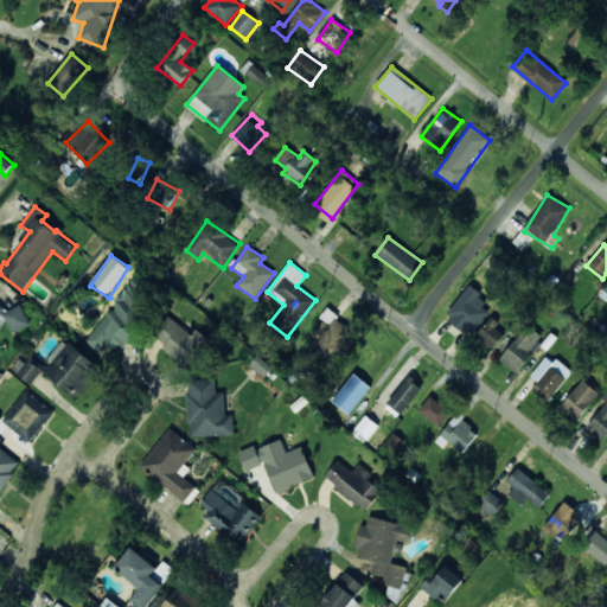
[(87,343),(101,352),(106,345),(119,355),(155,304),(129,285),(110,310),(87,343)]
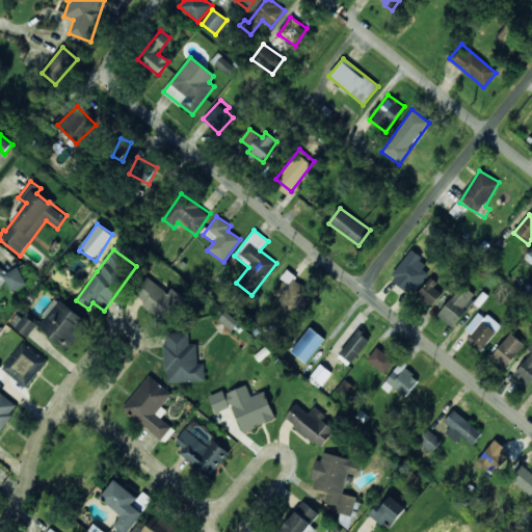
[(414,295),(428,272),(423,269),(427,262),(409,250),(391,280),(414,295)]
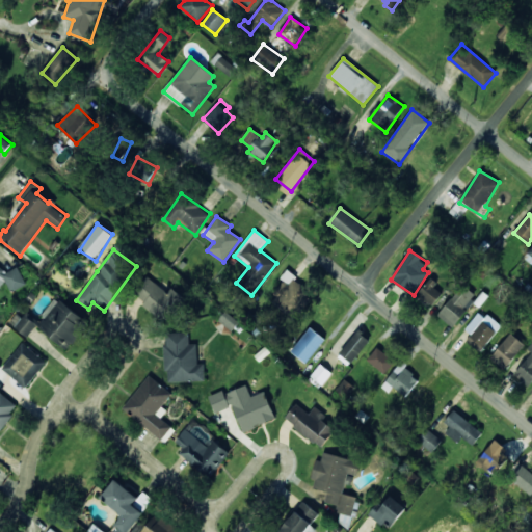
[(12,268),(9,273),(0,266),(0,287),(3,283),(16,292),(26,278),(12,268)]
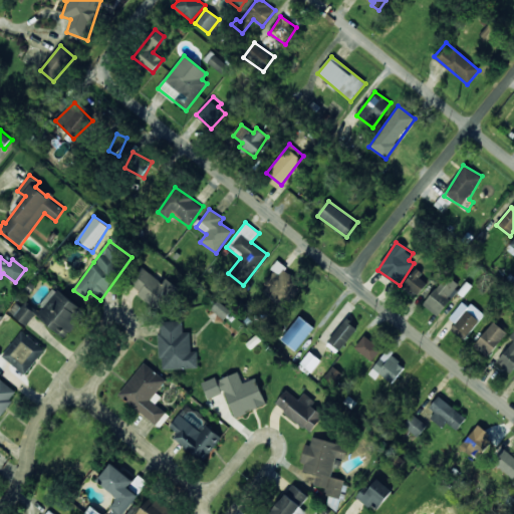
[(166,278),(162,282),(141,266),(126,285),(161,310),(178,287),(166,278)]
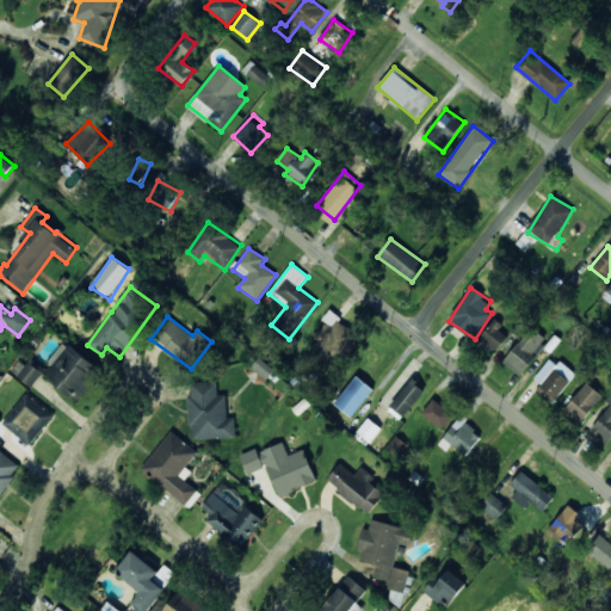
[(314,340),(337,362),(358,338),(335,318),(314,340)]
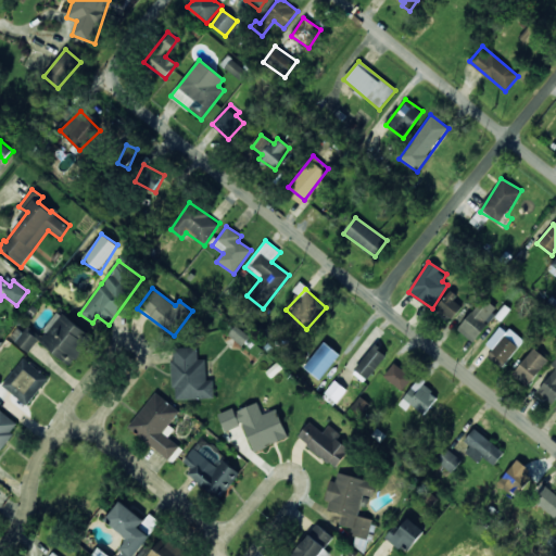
[(451,320),(462,307),(453,301),(457,295),(451,290),(436,308),(451,320)]
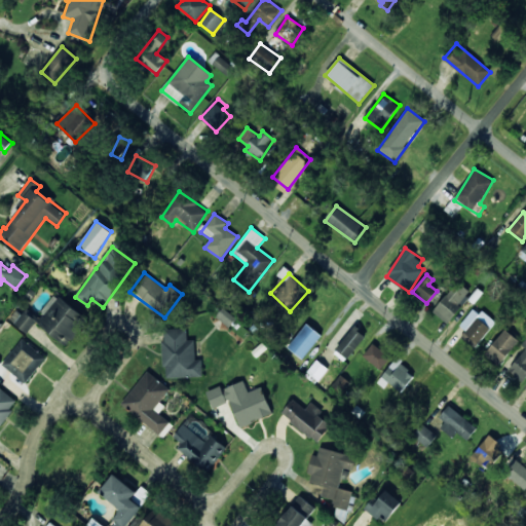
[(470,291),(455,282),(435,314),(449,324),(470,291)]
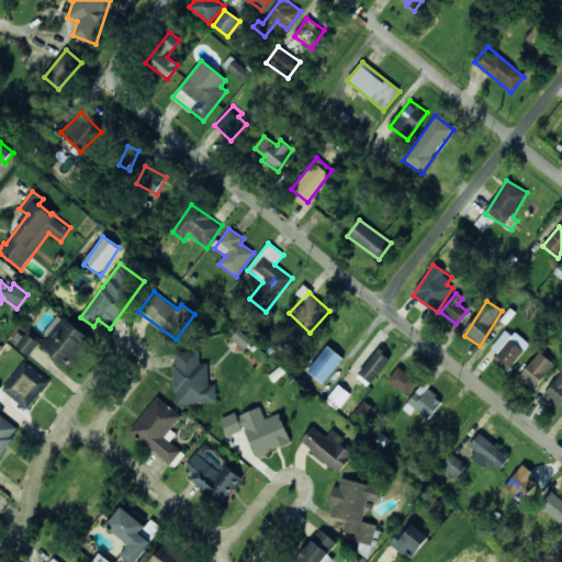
[(93,339),(60,316),(40,346),(72,369),(93,339)]
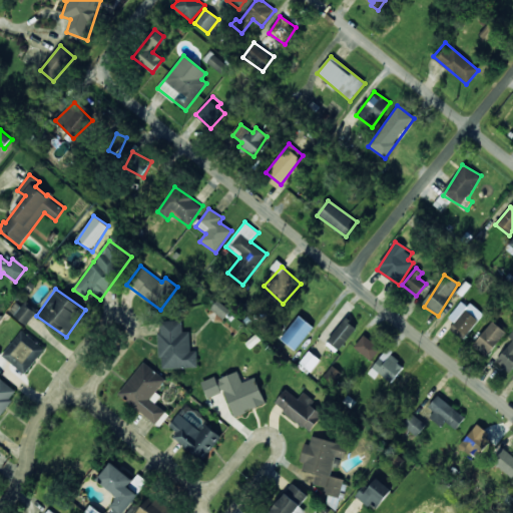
[(210,309),(222,320),(229,311),(217,301),(210,309)]
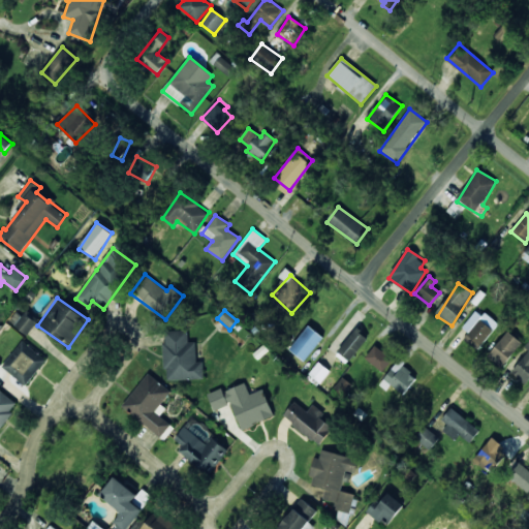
[(17,314),(10,321),(26,336),(37,323),(26,313),(21,317),(17,314)]
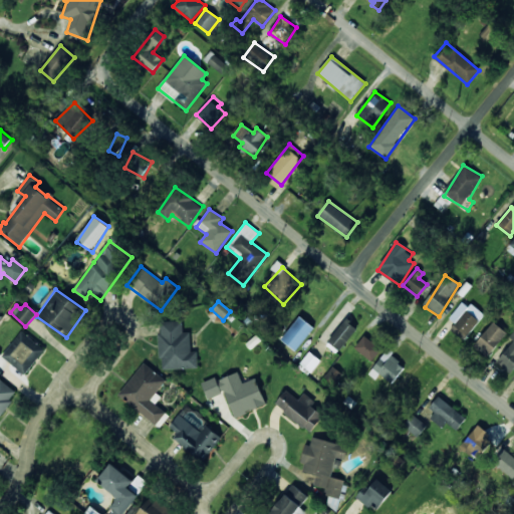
[(281,339),(295,351),(314,328),(300,316),(281,339)]
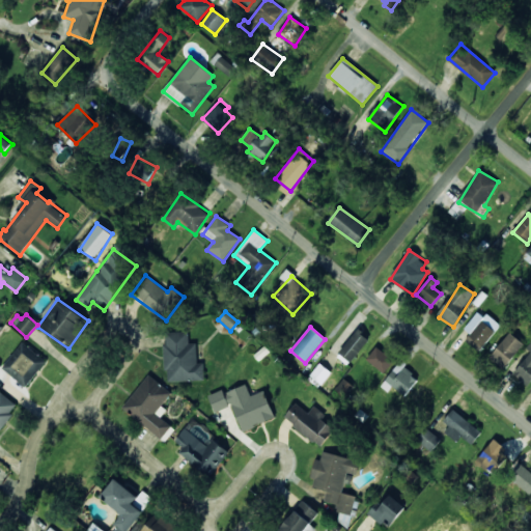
[(339,353),(352,362),(369,339),(357,330),(339,353)]
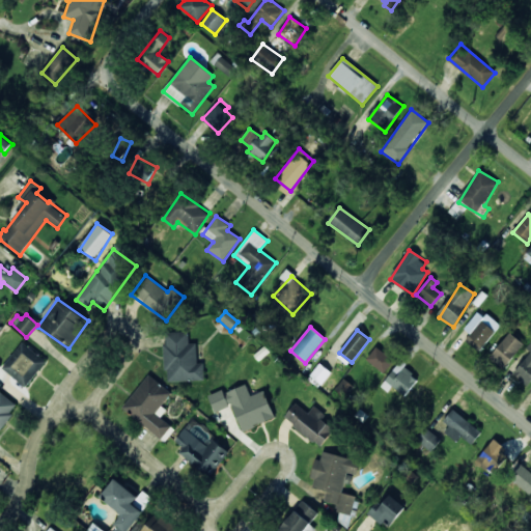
[(204,381),(204,363),(197,363),(197,343),(189,343),(189,331),(164,332),(166,382),(204,381)]
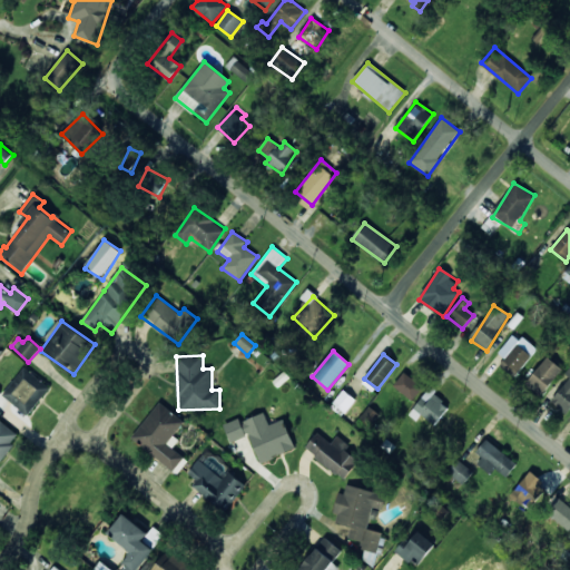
[(540,396),(562,369),(547,357),(526,385),(540,396)]
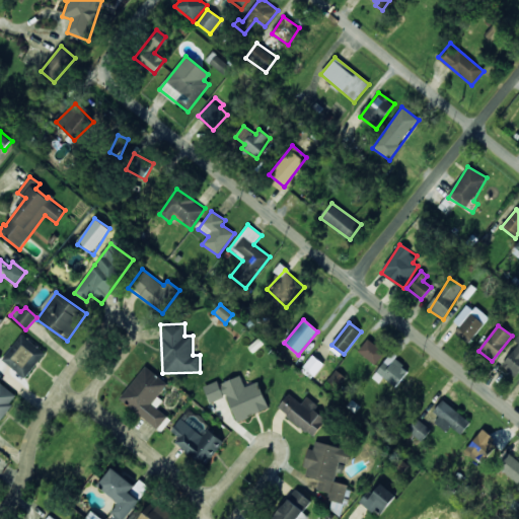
[(25,379),(46,354),(22,335),(2,360),(25,379)]
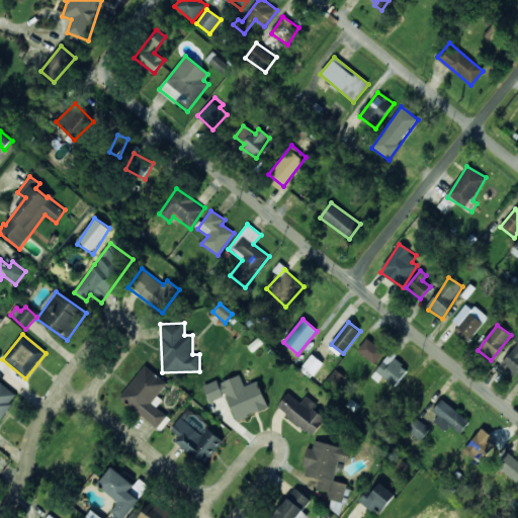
[(517,334),(514,340),(517,343),(499,366),(513,378),(517,372),(517,334)]
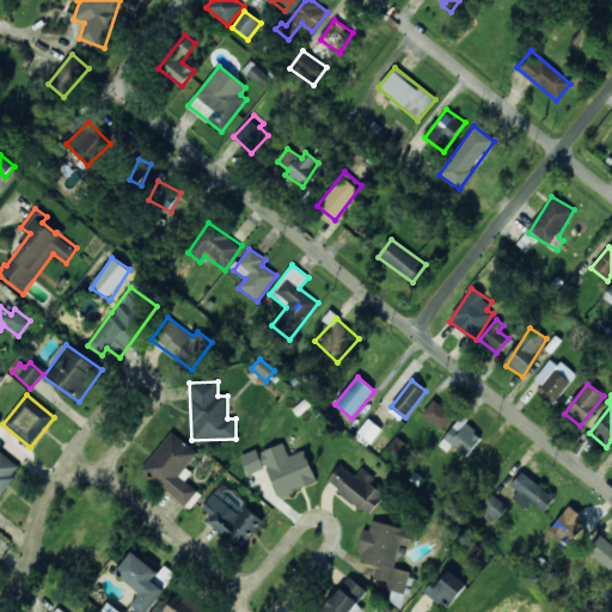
[(442,430),(454,415),(434,399),(422,415),(442,430)]
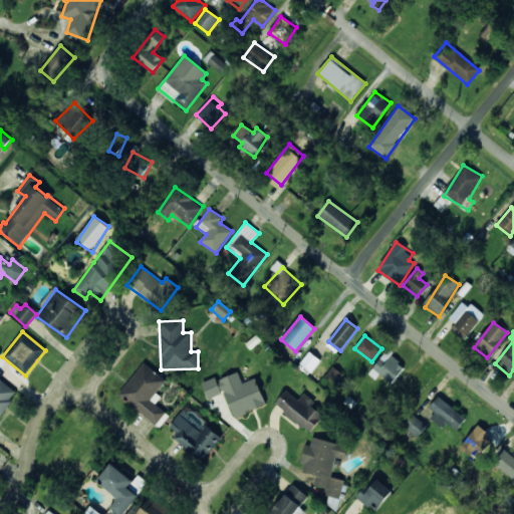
[(371,370),(391,386),(406,365),(387,350),(371,370)]
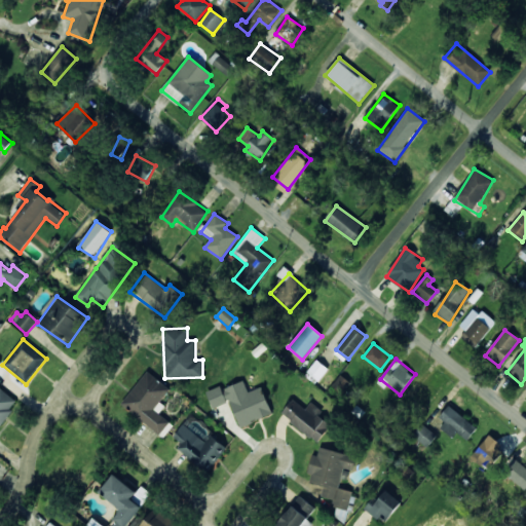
[(329,369),(316,360),(305,376),(316,384),(329,369)]
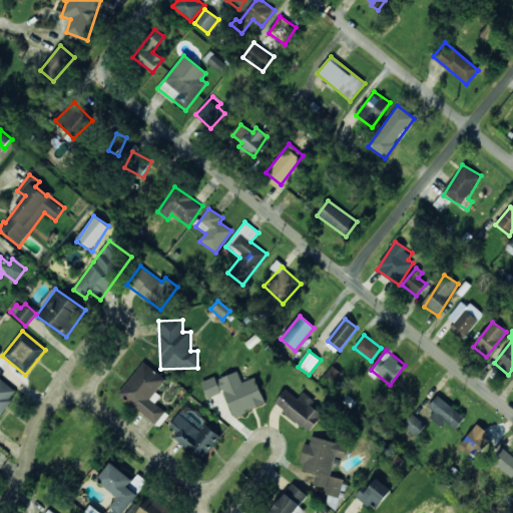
[(325,376),(336,384),(343,374),(332,366),(325,376)]
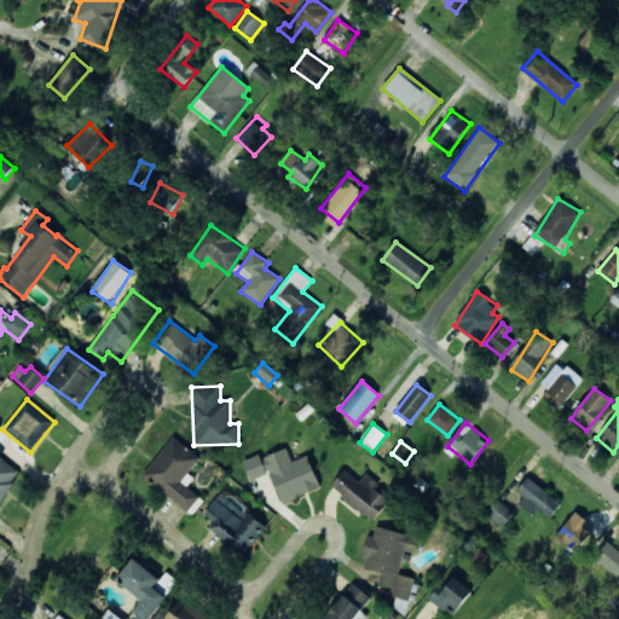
[(266,456),(279,502),(320,489),(310,456),(291,461),(288,449),(266,456)]
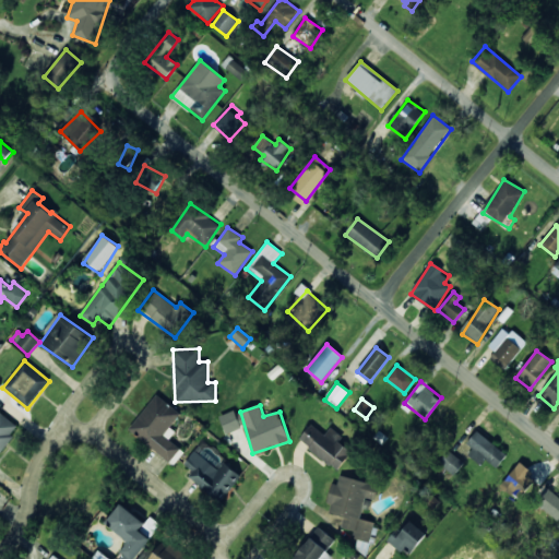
[(226,435),(242,428),(234,411),(218,417),(226,435)]
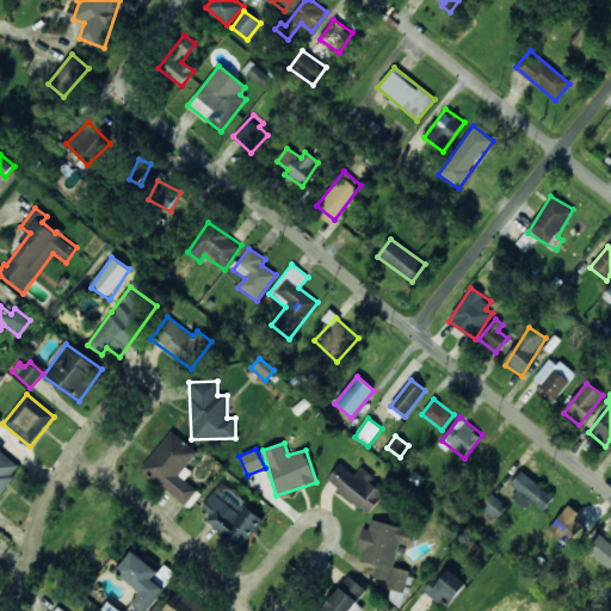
[(0,493),(20,467),(0,451),(0,493)]
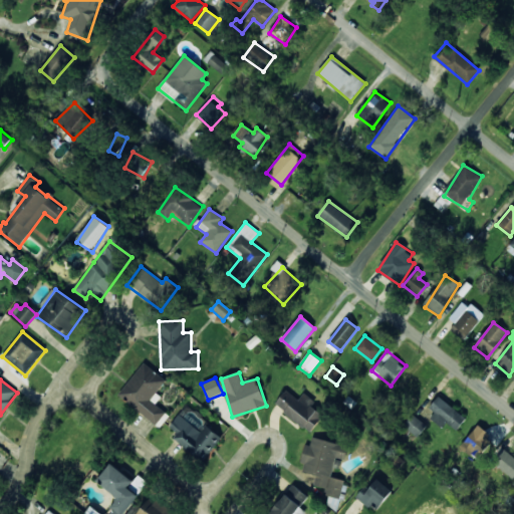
[(323,416),(311,407),(315,401),(304,393),(299,401),(285,391),(274,406),(311,433),(323,416)]
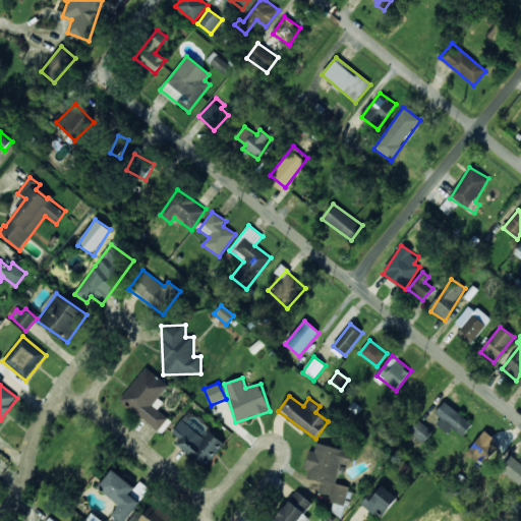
[(453,427),(464,436),(473,423),(444,402),(436,414),(441,418),(436,424),(448,433),(453,427)]
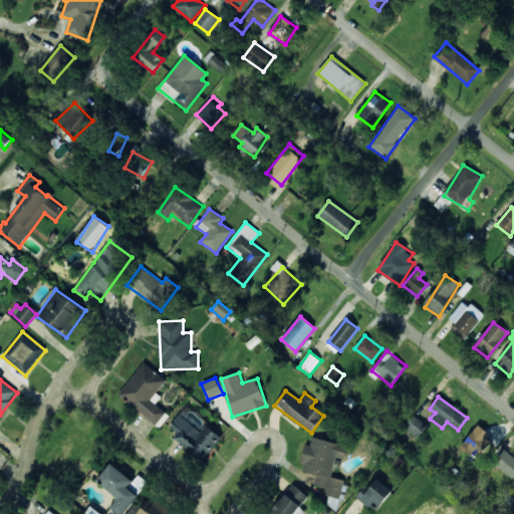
[(417,438),(427,426),(413,414),(403,426),(417,438)]
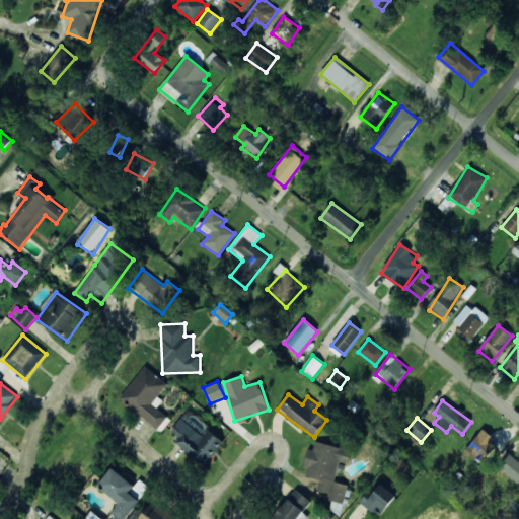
[(175,442),(206,465),(224,441),(208,429),(200,440),(177,423),(171,431),(179,437),(175,442)]
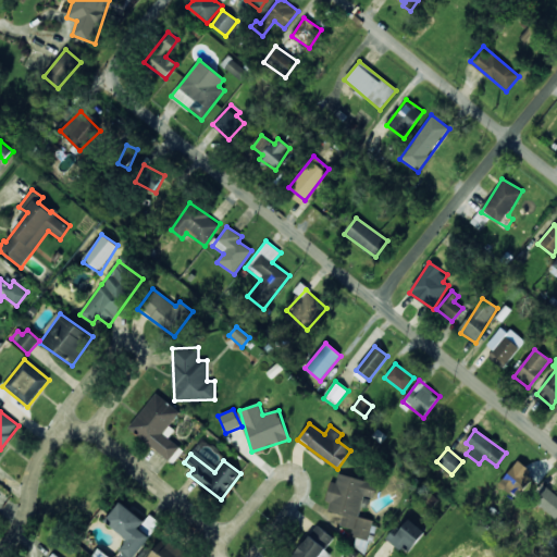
[(518,461),(499,482),(517,498),(535,478),(518,461)]
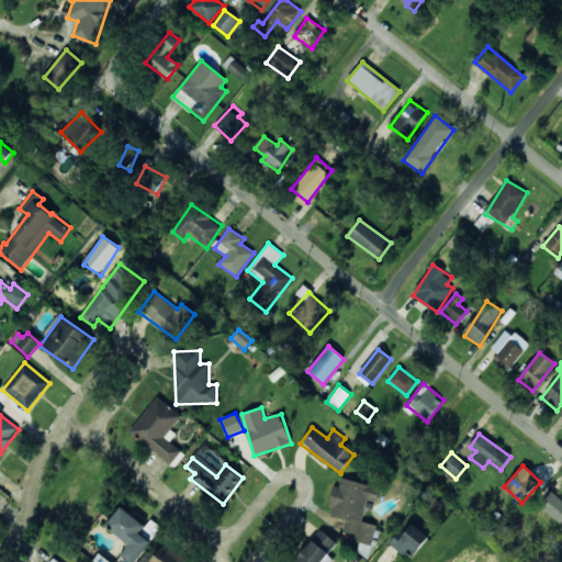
[(377,525),(361,521),(367,501),(378,503),(381,487),(341,479),(339,487),(336,486),(328,515),(346,519),(344,530),(356,534),(353,541),(372,546),(377,525)]
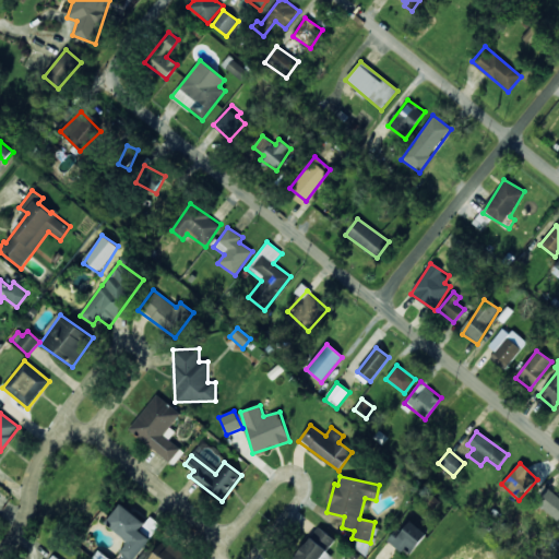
[(537,503),(558,521),(558,519),(558,497),(549,489),(537,503)]
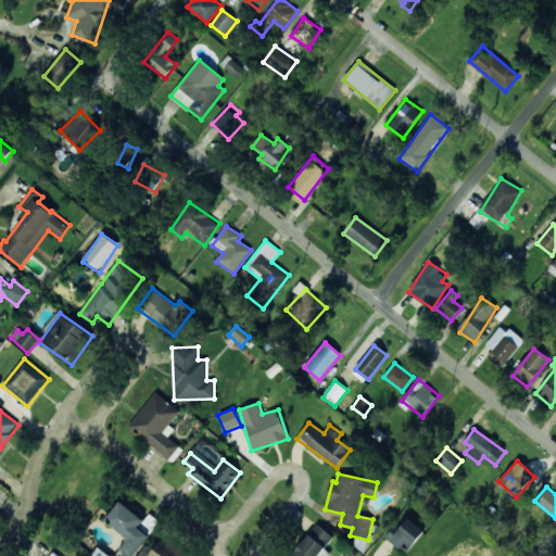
[(134,555),(149,535),(138,528),(143,519),(119,502),(105,521),(128,539),(118,551),(121,552),(117,555),(134,555)]
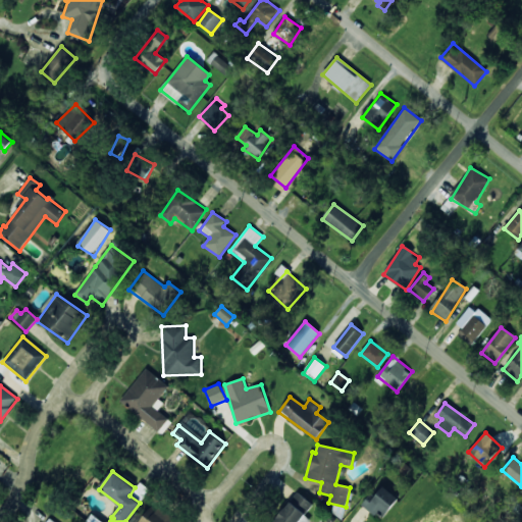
[(372,501),(367,498),(362,505),(382,520),(399,499),(382,486),(372,501)]
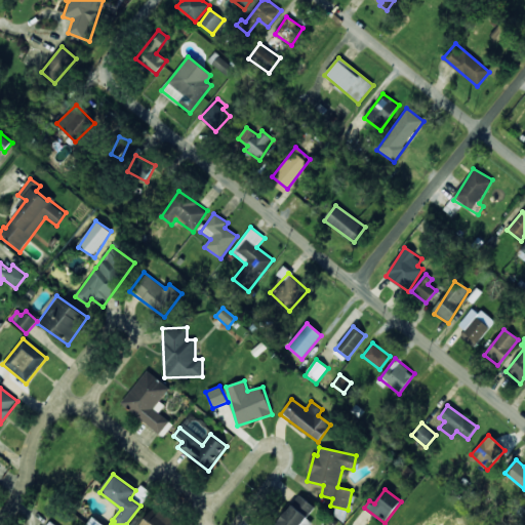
[(315,506),(297,494),(277,524),(309,524),(312,522),(307,519),(315,506)]
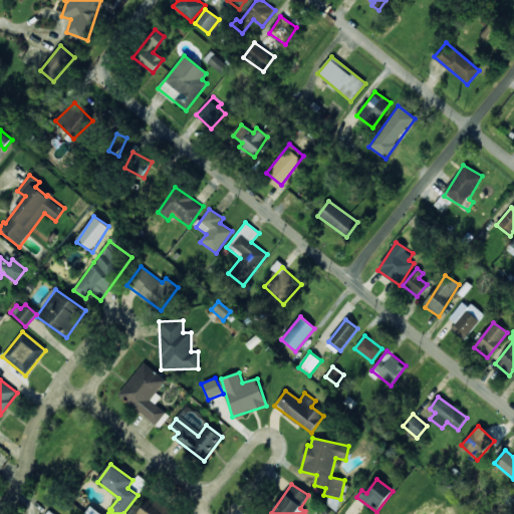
[(137,513),(173,513),(154,496),(137,513)]
